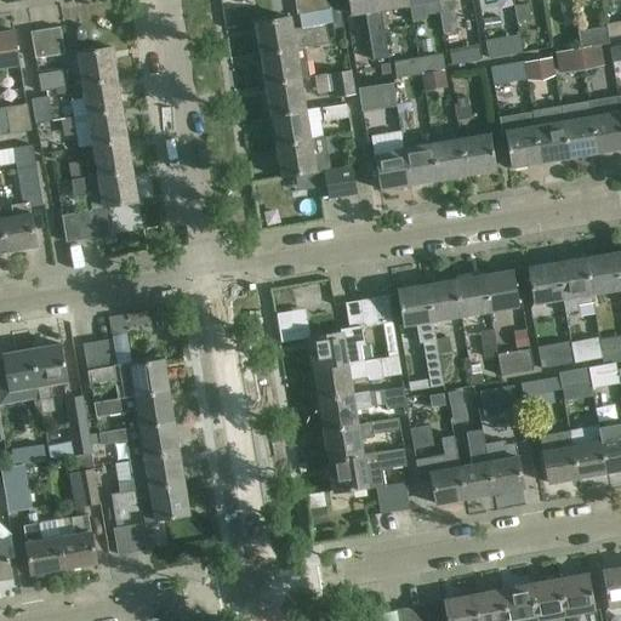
[(312,12),(309,0),(295,0),(297,15),(312,12)]
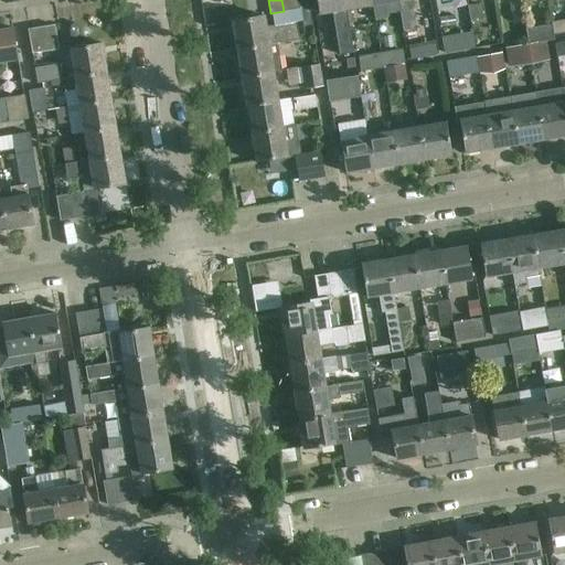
[(297,9),(295,0),(281,0),(284,11),(297,9)]
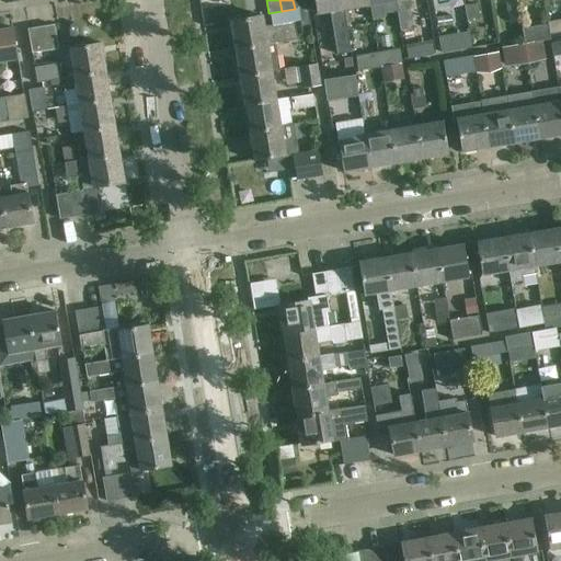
[(305,0),(293,0),(295,9),(298,27),(310,25),(305,0)]
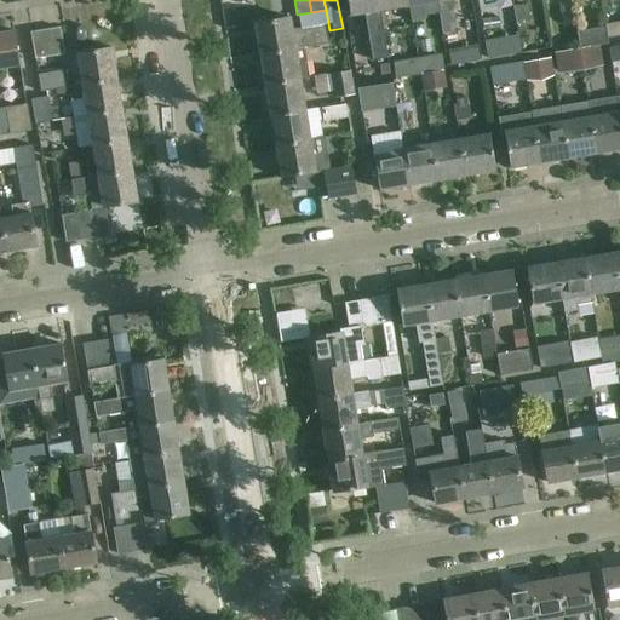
[(380,11),(378,0),(346,0),(350,16),(365,13),(373,61),(388,58),(380,11)]
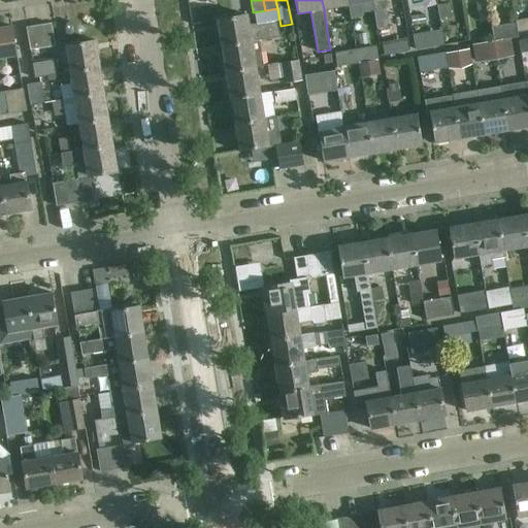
[(348,5),(347,0),(322,0),(324,9),(348,5)]
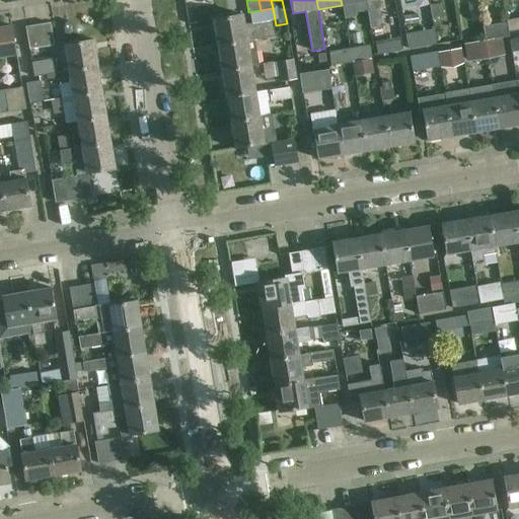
[(367,11),(365,0),(341,0),(342,5),(344,18),(356,16),(355,13),(367,11)]
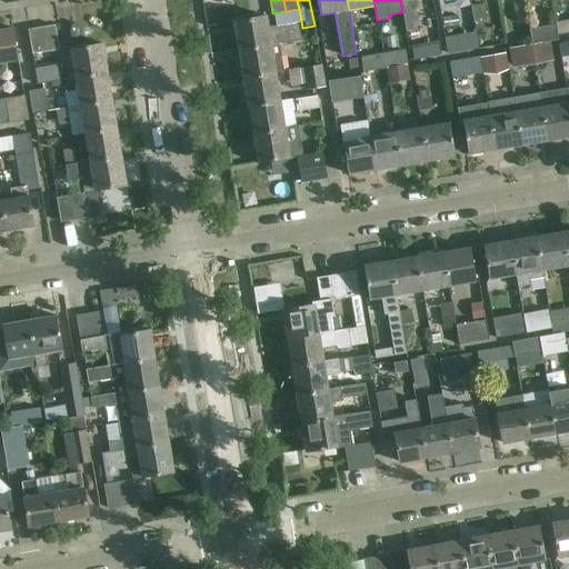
[(400,0),(402,12),(417,10),(415,0),(400,0)]
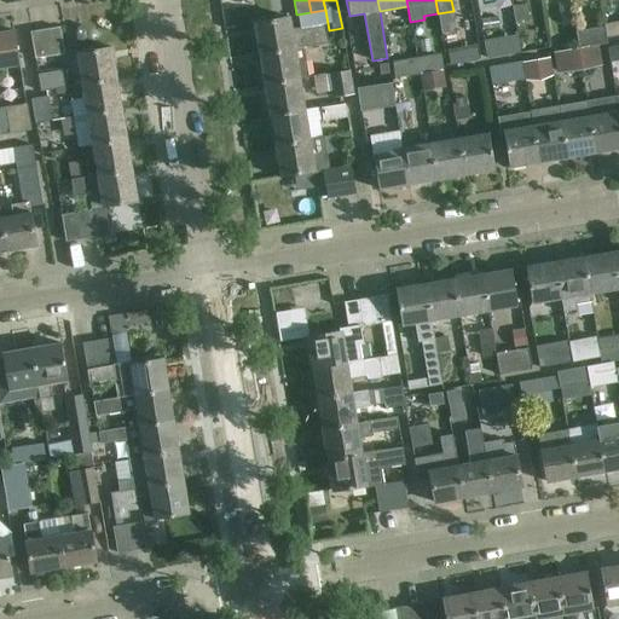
[(570,0),(556,0),(559,15),(572,13),(570,0)]
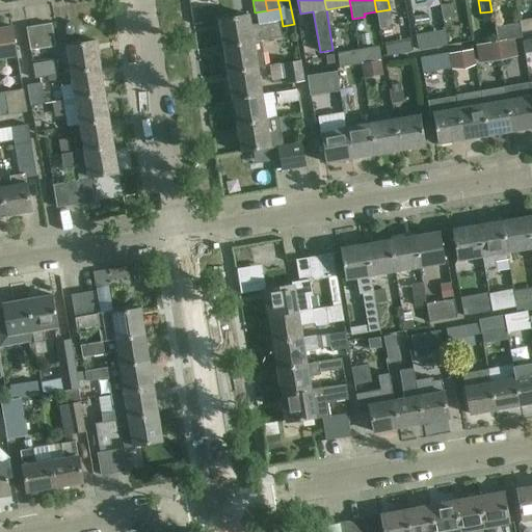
[(452,4),(441,6),(443,20),(454,18),(452,4)]
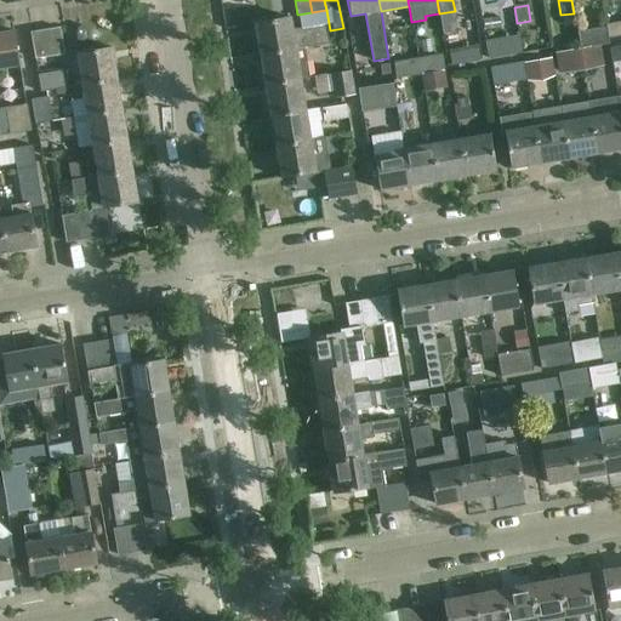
[(455,17),(440,20),(443,35),(457,33),(455,17)]
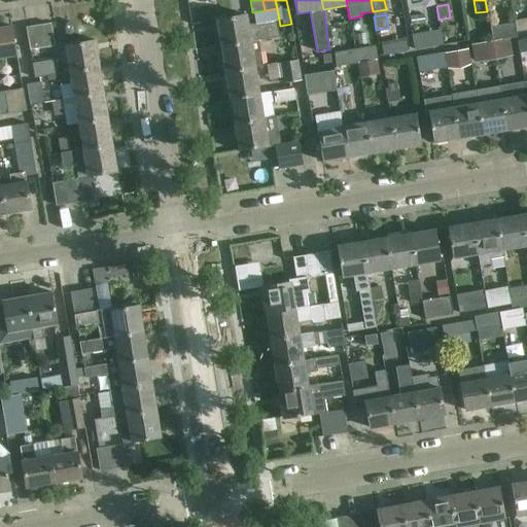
[(216,21),(220,47),(258,41),(258,39),(279,36),(276,21),(249,25),(247,15),(216,21)]
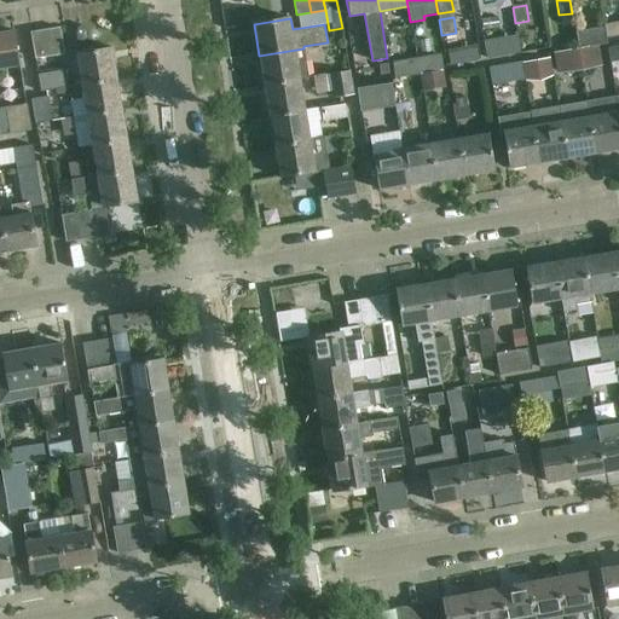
[(618,22),(603,25),(605,28),(606,39),(618,36),(618,22)]
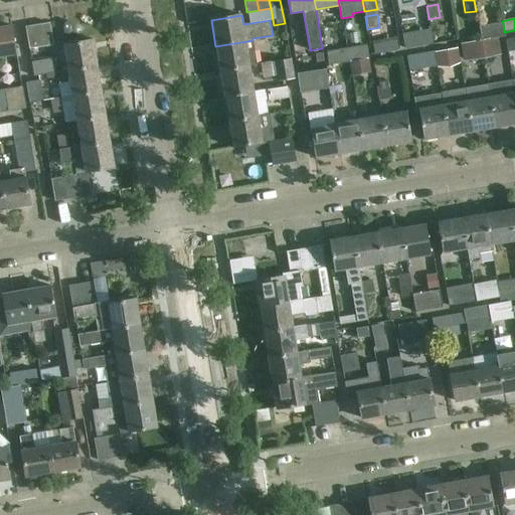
[(49,23),(37,25),(41,47),(53,45),(49,23)]
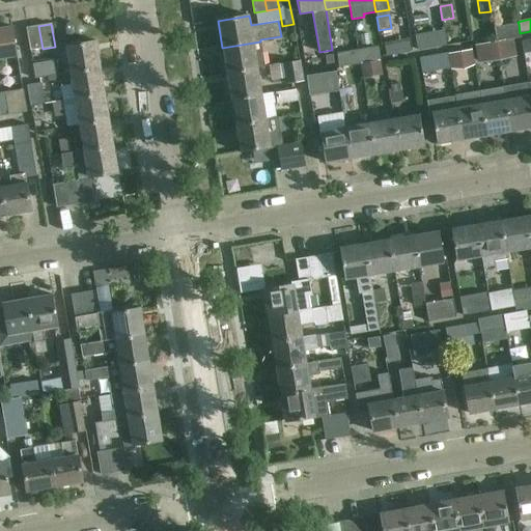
[(497,42),(513,39),(521,37),(520,33),(519,24),(494,28),(497,42)]
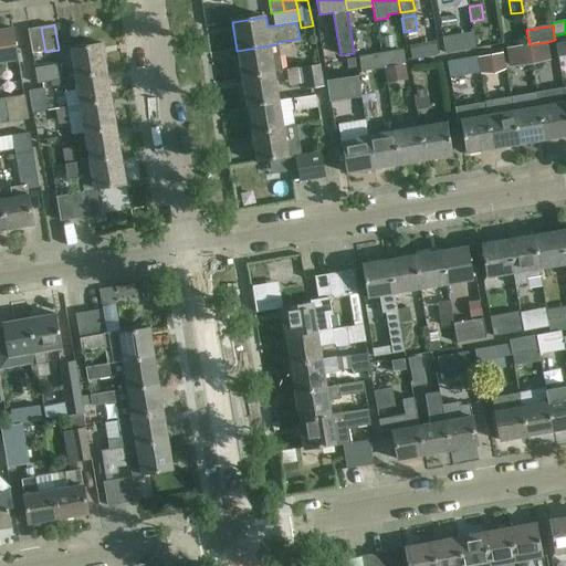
[(45,52),(41,28),(29,30),(32,54),(45,52)]
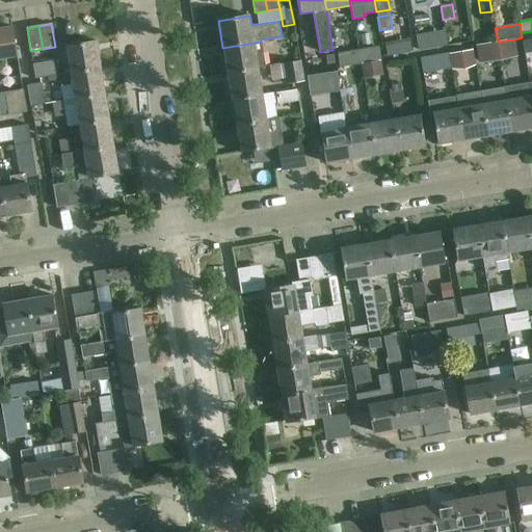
[(11,27),(0,28),(0,59),(17,57),(11,27)]
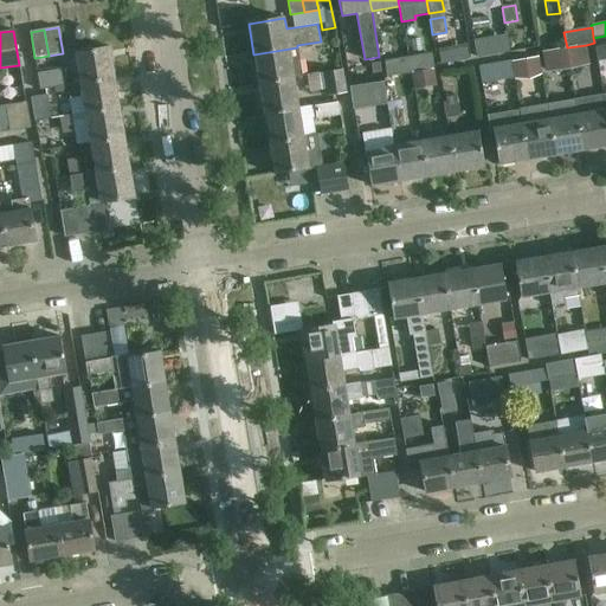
[(586,45),(567,47),(571,69),(590,65),(586,45)]
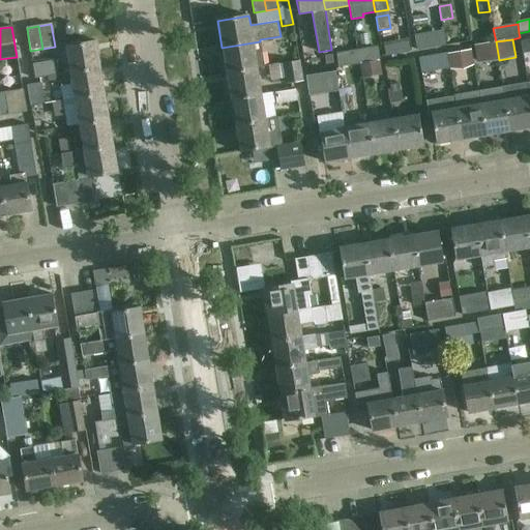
[(529,39),(521,41),(523,54),(529,52),(529,39)]
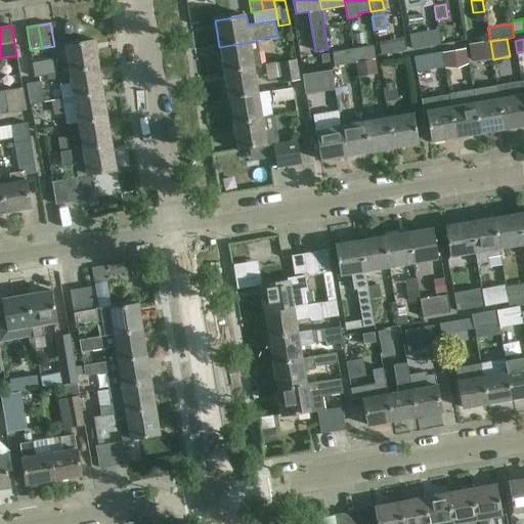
[(66,46),(69,66),(70,72),(99,68),(94,41),(66,46)]
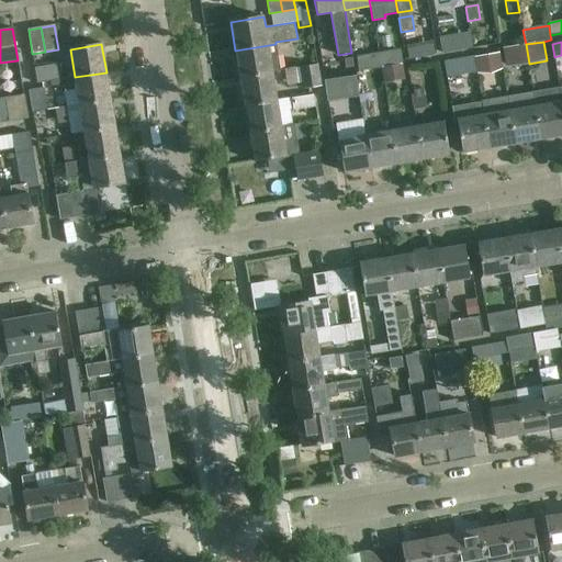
[(280,70),(276,44),(235,51),(239,78),(272,72),(280,70)]
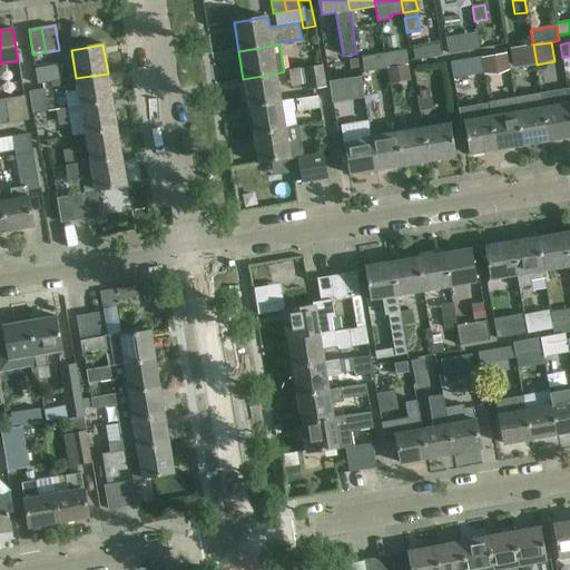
[(537,65),(533,45),(510,49),(513,68),(537,65)]
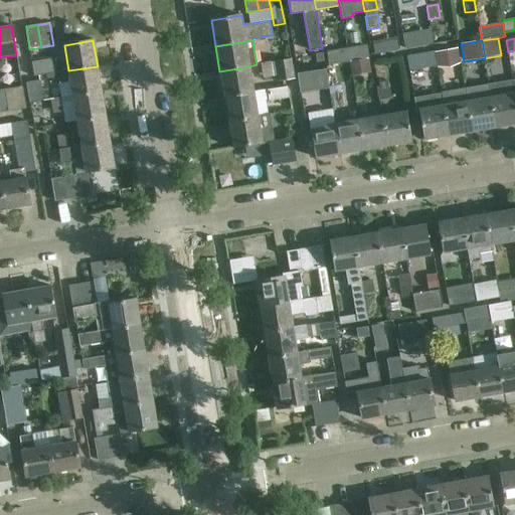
[(367,45),(347,48),(349,62),(369,59),(367,45)]
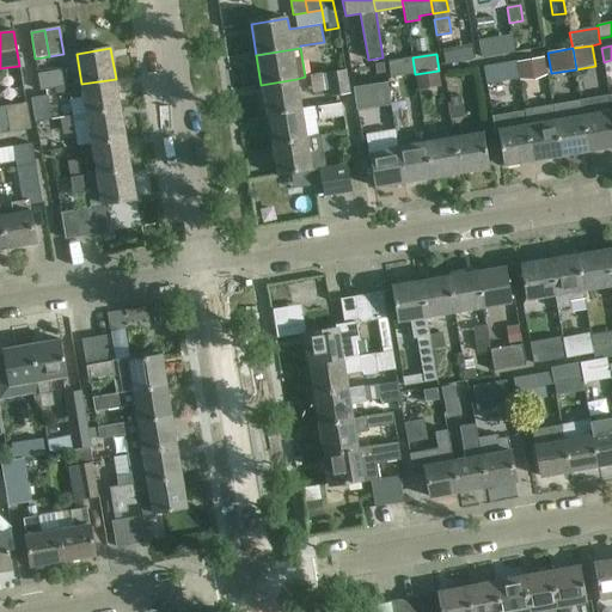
[(415,74),(412,57),(387,62),(390,78),(415,74)]
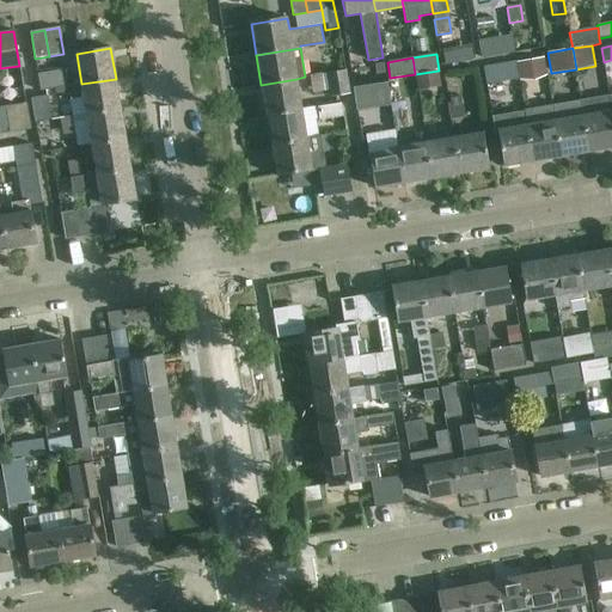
[(544,57),(516,62),(519,79),(519,80),(548,75),(544,57)]
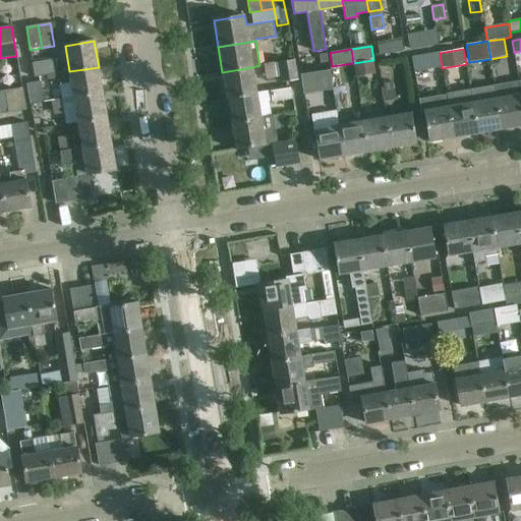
[(442,67),(440,53),(412,58),(414,71),(442,67)]
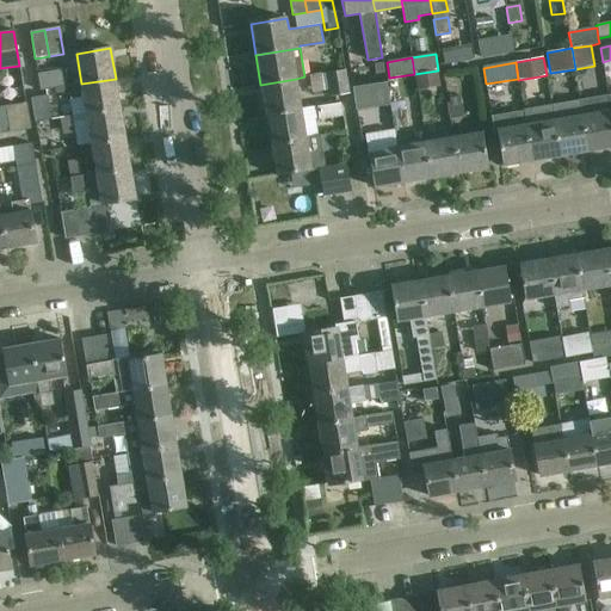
[(38,74),(41,91),(67,86),(65,69),(38,74)]
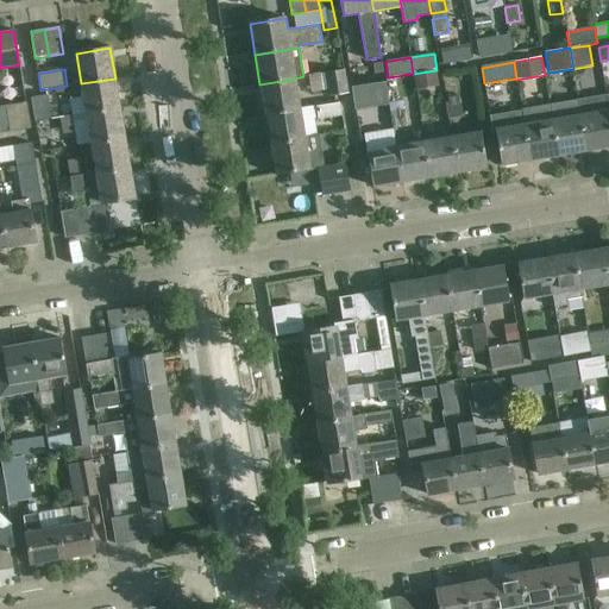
[(347,92),(344,70),(325,73),(328,95),(347,92)]
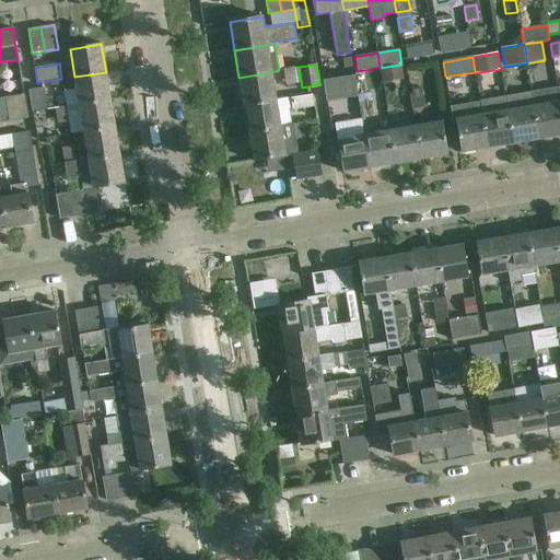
[(404,79),(401,65),(380,68),(382,83),(404,79)]
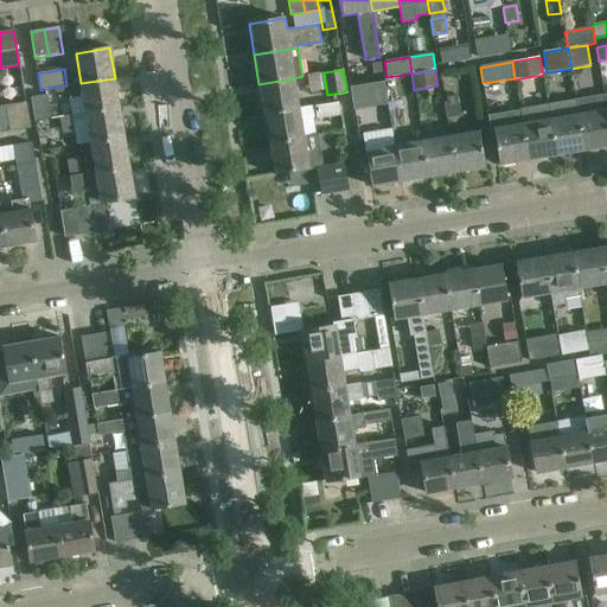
[(319,74),(307,76),(311,91),(321,89),(319,74)]
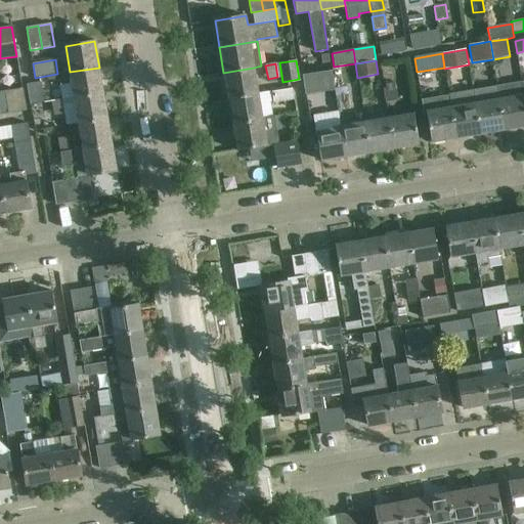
[(103,93),(99,68),(70,72),(60,74),(62,85),(72,83),(74,97),(103,93)]
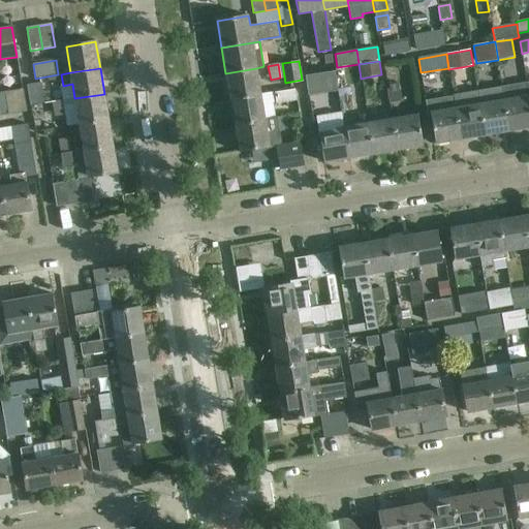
[(260,94),(256,68),(225,73),(229,99),(260,94)]
